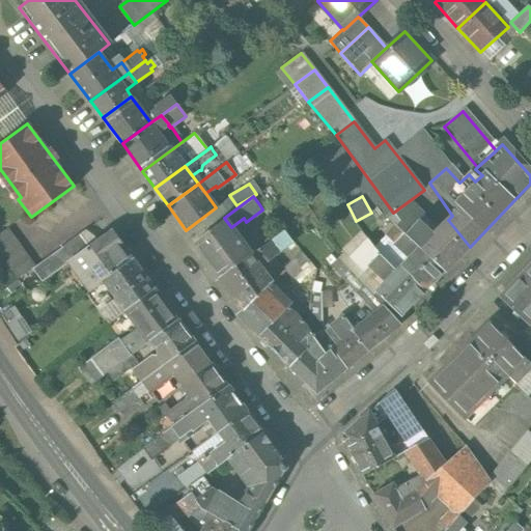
[(363,235),(343,208),(337,214),(357,241),(363,235)]
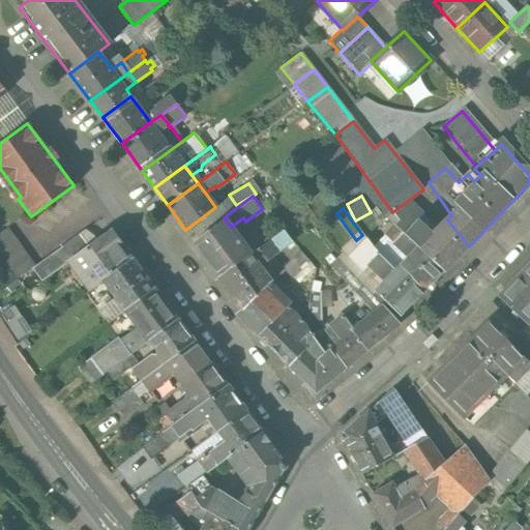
[(392,212),(364,241),(366,243),(375,252),(382,244),(396,229),(394,227),(399,222),(392,212)]
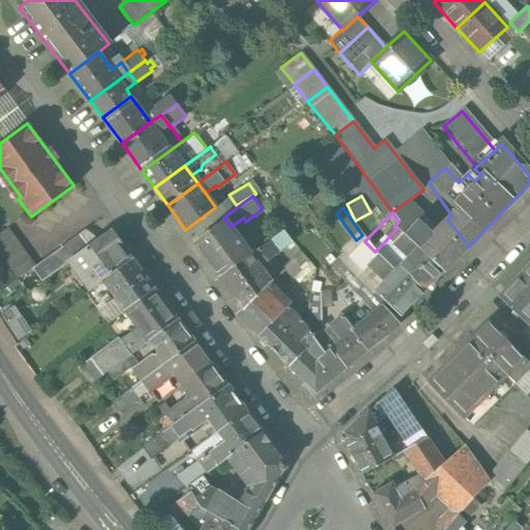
[(447,219),(430,238),(407,214),(399,222),(394,227),(396,229),(408,240),(417,249),(443,273),(469,246),(447,219)]
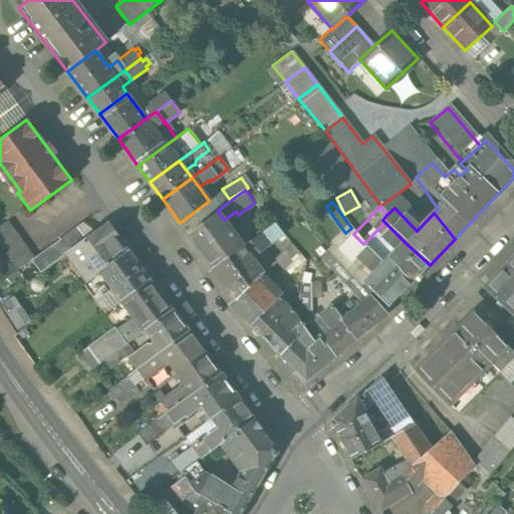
[(217,211),(187,233),(211,265),(241,244),(224,220),(217,211)]
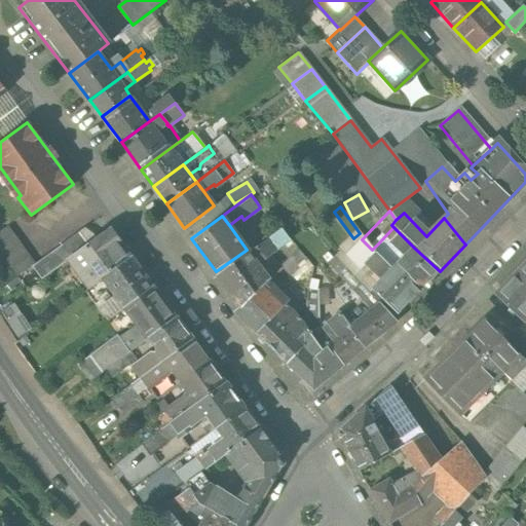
[(7,226),(0,231),(0,252),(17,276),(32,266),(35,264),(7,226)]
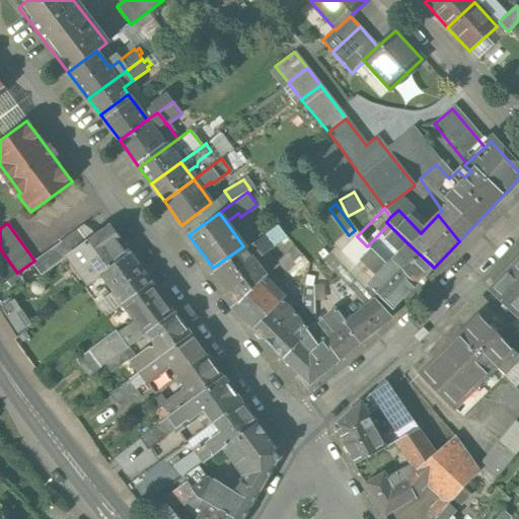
[(108,224),(70,252),(71,254),(91,283),(100,276),(130,253),(108,224)]
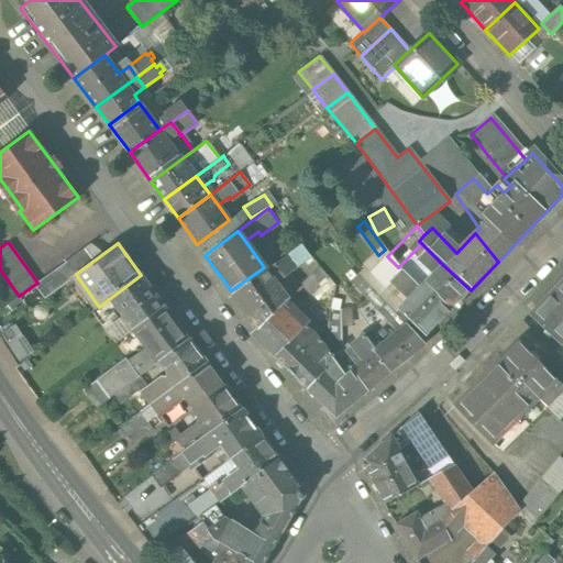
[(421,243),(406,260),(414,267),(409,271),(415,276),(433,255),(421,243)]
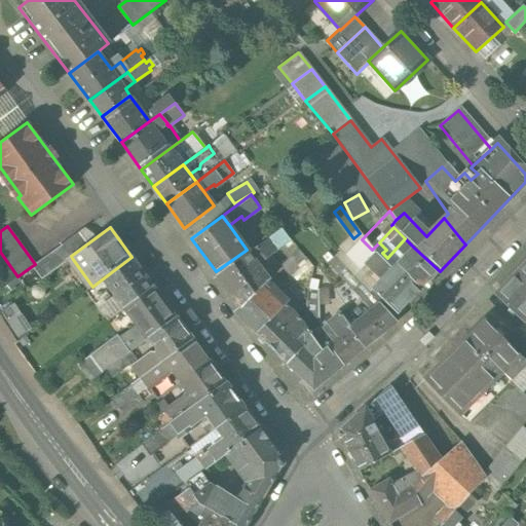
[(282,228),(259,242),(265,251),(288,236),(282,228)]
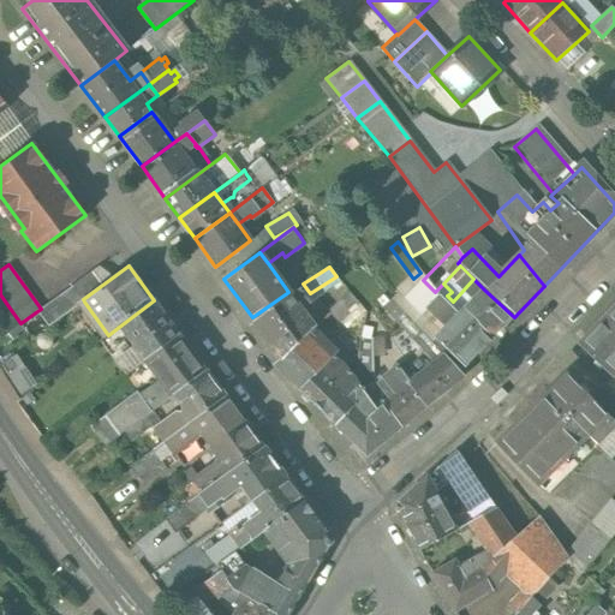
[(413,296),(408,299),(423,314),(429,308),(440,297),(435,292),(425,282),(413,296)]
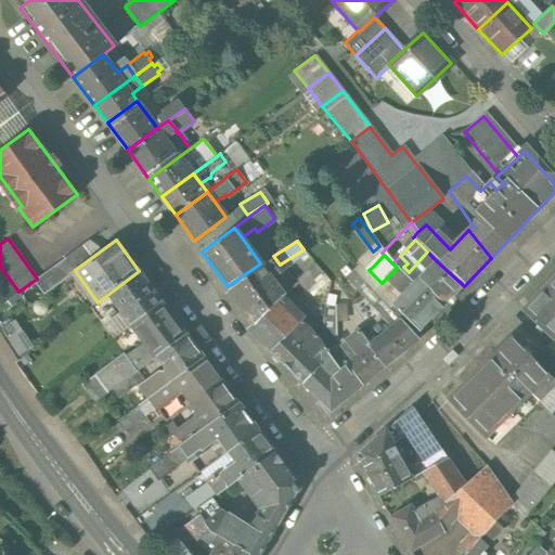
[(37,279),(34,281),(43,295),(76,272),(75,270),(65,258),(37,279)]
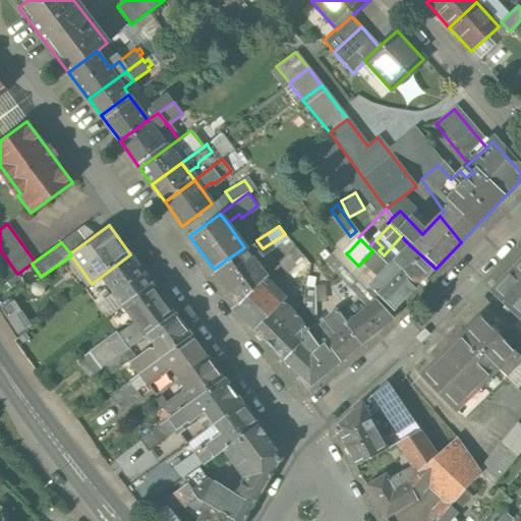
[(280,263),(298,280),(314,263),(295,245),(280,263)]
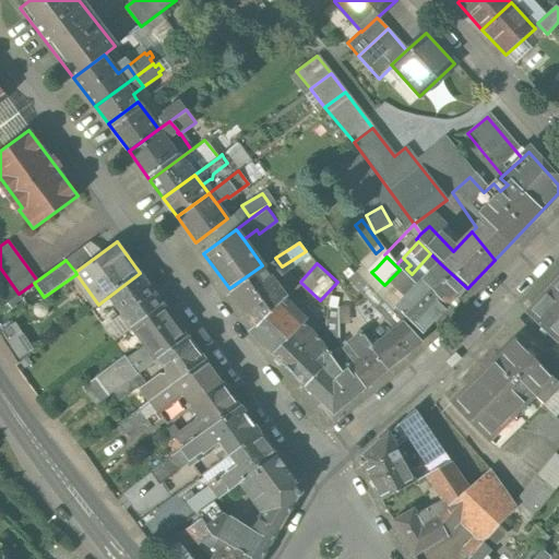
[(440,263),(416,287),(442,314),(467,288),(440,263)]
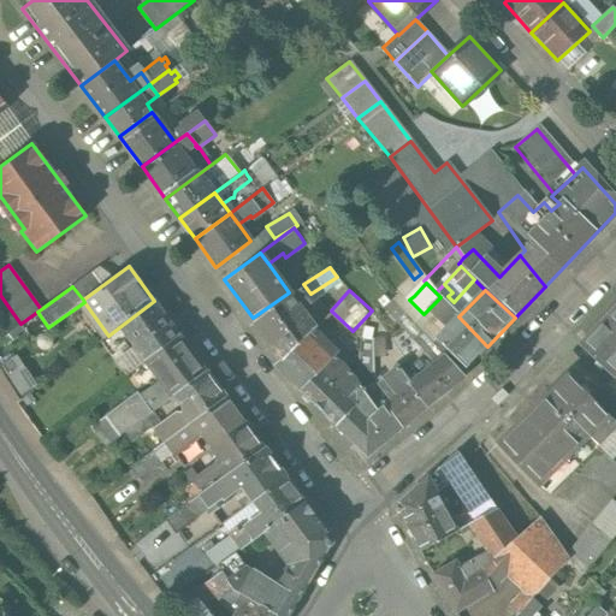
[(289,292),(253,318),(282,361),(309,332),(314,326),(289,292)]
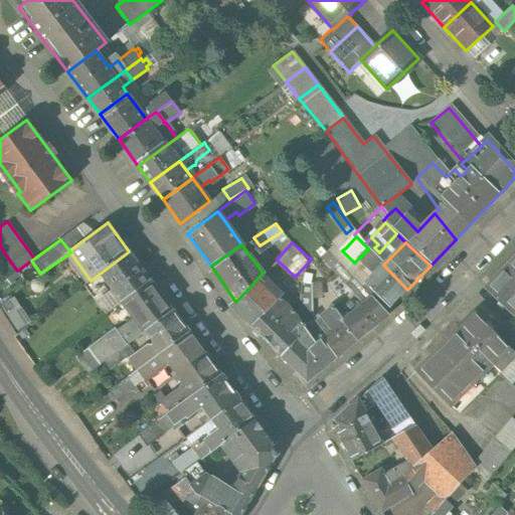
[(383,265),(368,248),(359,258),(375,274),(365,284),(387,309),(407,290),(383,265)]
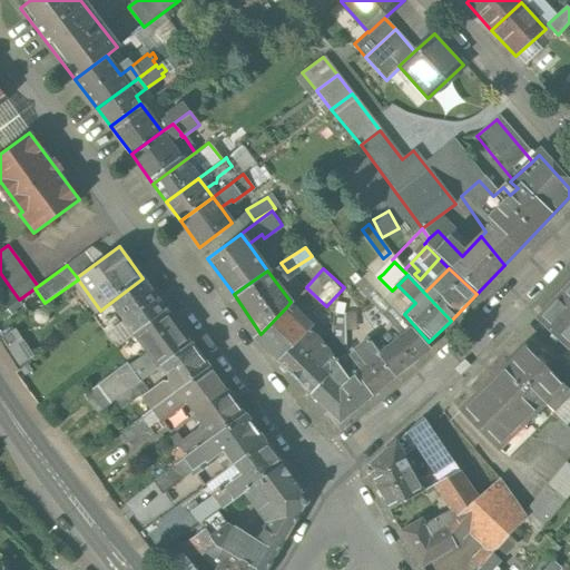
[(143,278),(110,303),(134,335),(167,311),(143,278)]
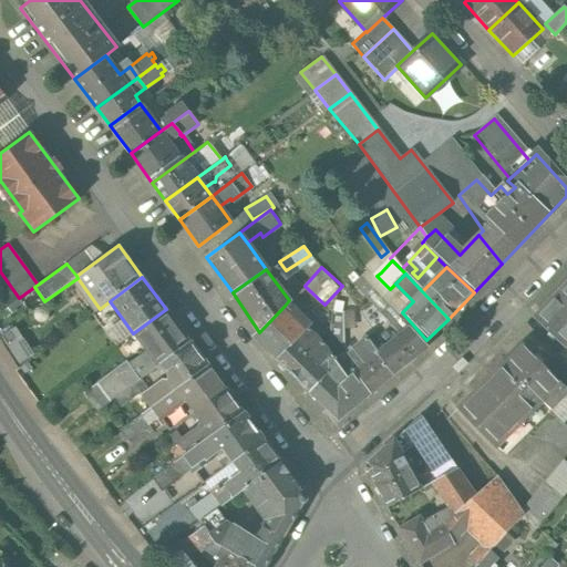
[(566,281),(553,297),(566,309),(566,281)]
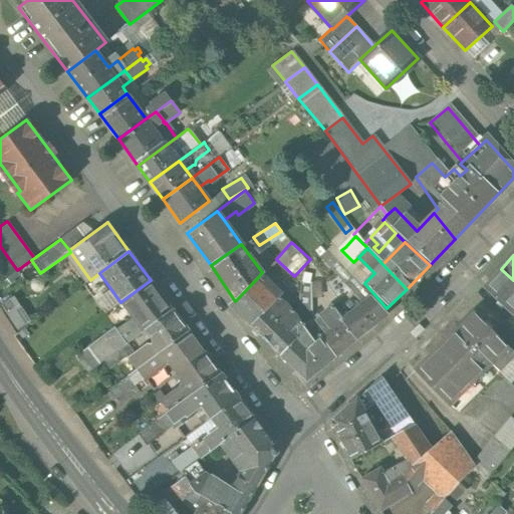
[(513,312),(513,280),(501,269),(481,289),(510,317),(513,312)]
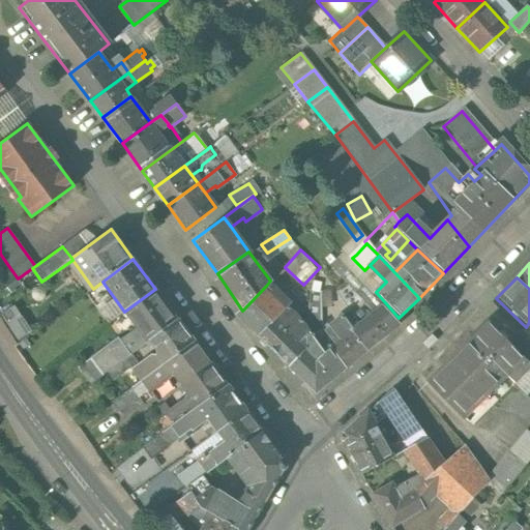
[(242,311),(239,315),(288,366),(304,351),(299,345),(310,333),(306,330),(300,321),(266,286),(242,311)]
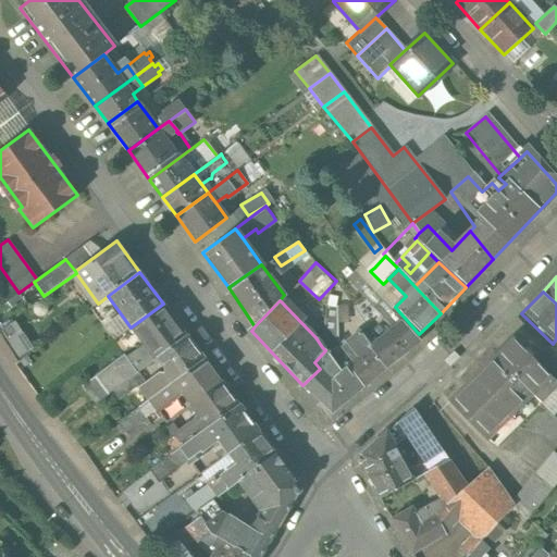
[(163,304),(131,327),(145,346),(136,353),(147,367),(157,359),(187,336),(163,304)]
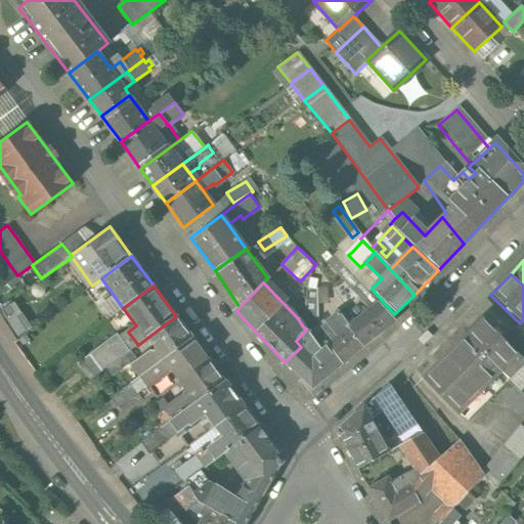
[(307,288),(296,286),(294,299),(305,300),(307,288)]
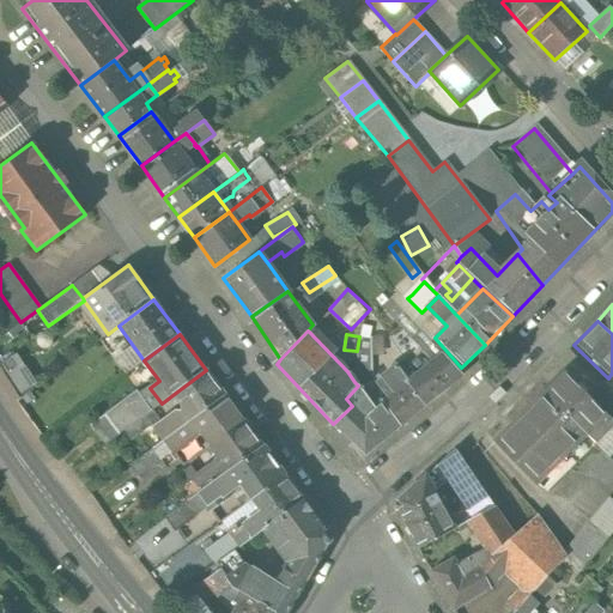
[(382,338),(371,338),(372,363),(382,362),(382,338)]
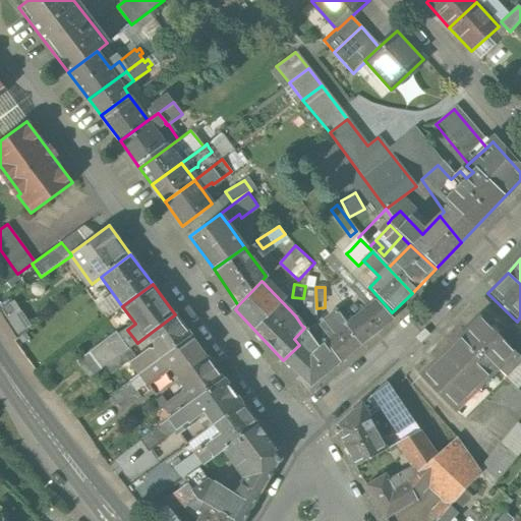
[(15,298),(2,306),(18,333),(31,325),(15,298)]
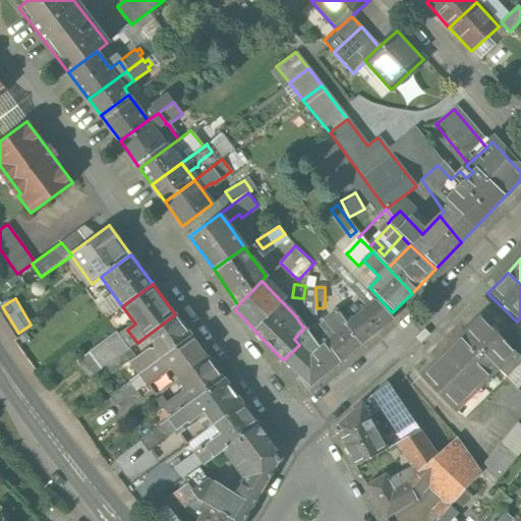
[(375,303),(359,315),(374,334),(386,326),(374,314),(383,310),(375,303)]
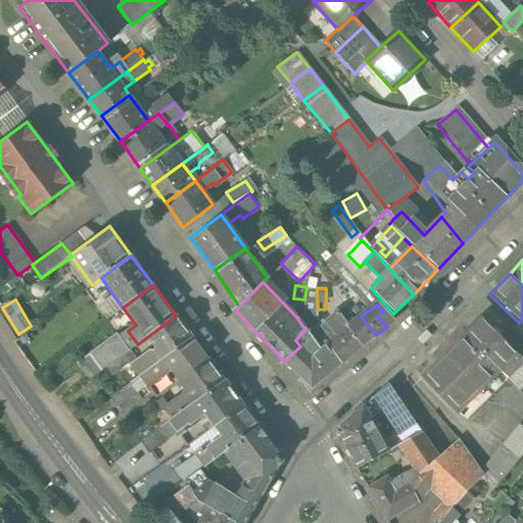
[(327,321),(326,322),(335,335),(346,328),(348,326),(338,312),(330,318),(327,321)]
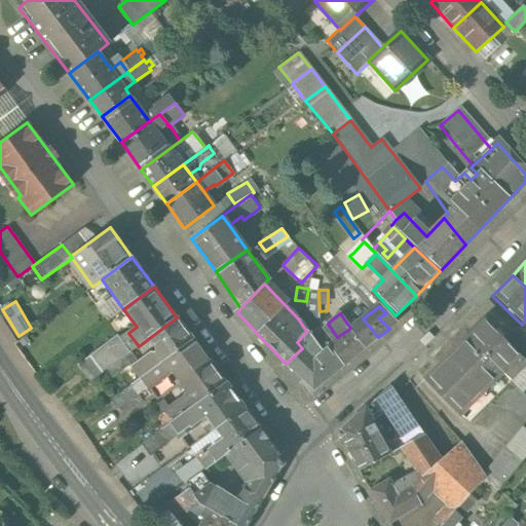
[(177,317),(148,339),(154,347),(155,352),(150,353),(138,363),(133,367),(141,378),(193,339),(177,317)]
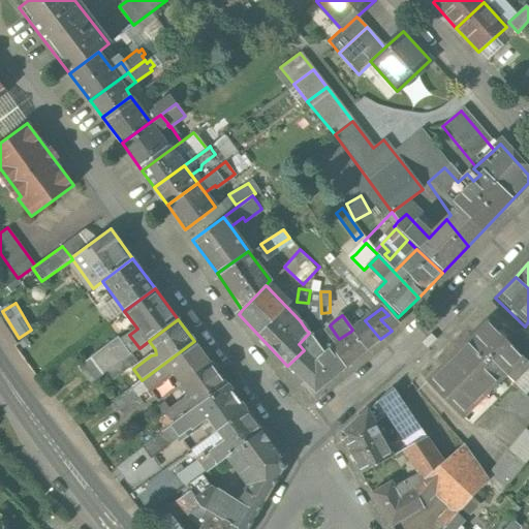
[(352,330),(350,332),(366,350),(380,339),(365,320),(352,330)]
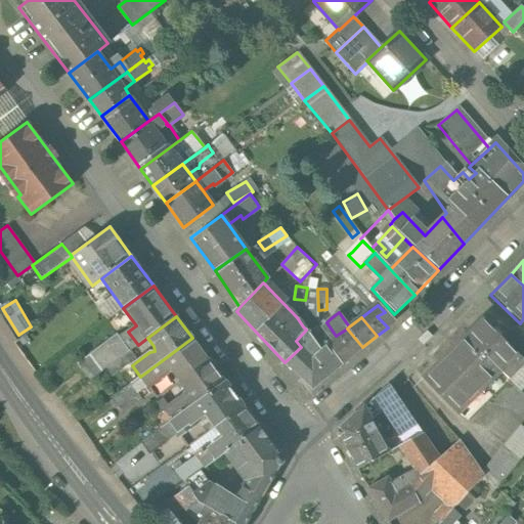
[(518,354),(484,318),(466,336),(500,372),(509,380),(510,380),(520,390),(523,386),(523,359),(519,354),(518,354)]
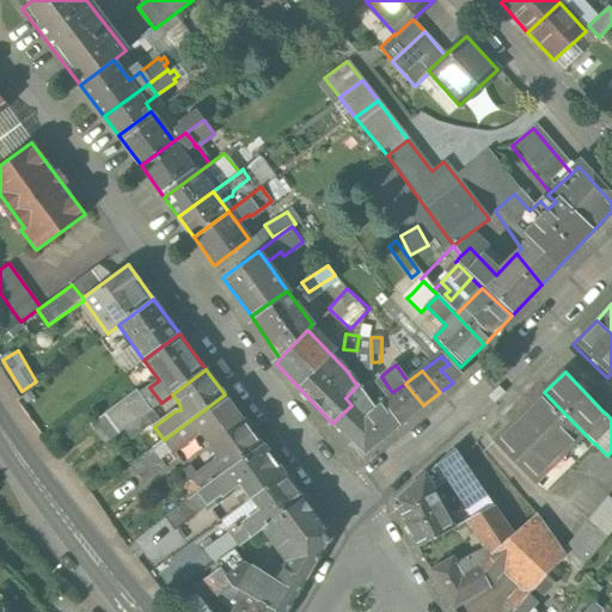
[(392,392),(381,402),(398,426),(423,405),(405,384),(392,392)]
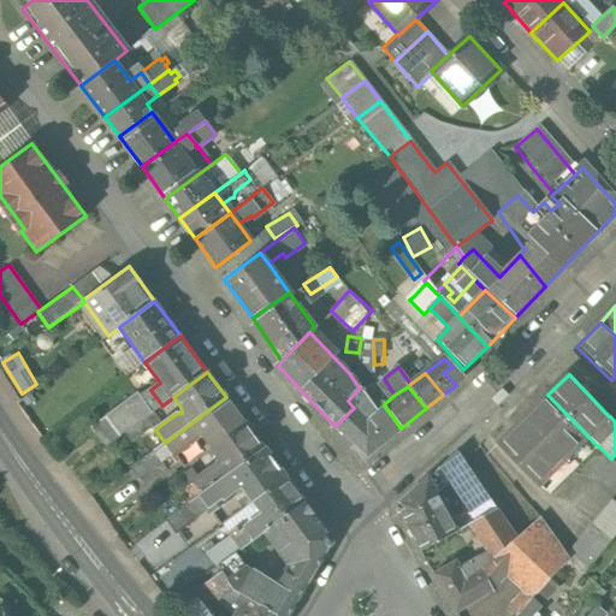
[(377,409),(360,388),(348,401),(354,408),(335,426),(365,457),(401,428),(384,404),(377,409)]
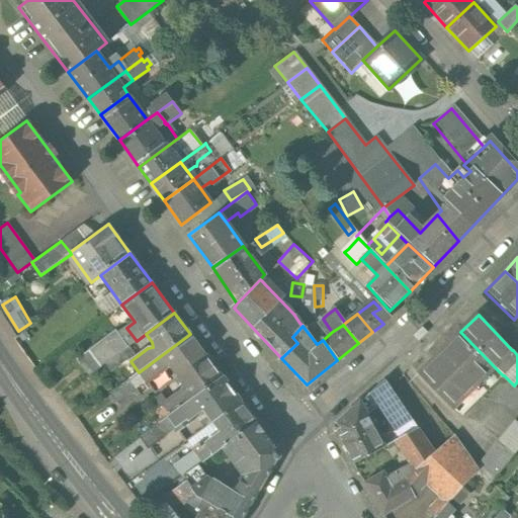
[(115,332),(88,351),(100,367),(104,364),(119,353),(127,348),(115,332)]
